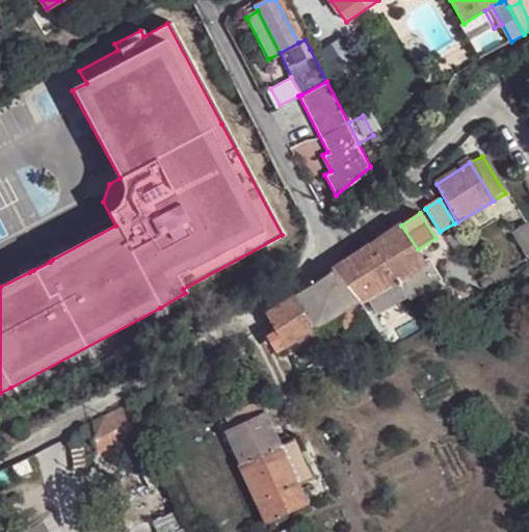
[(333,270),(359,302),(393,284),(427,264),(418,249),(401,225),(333,270)]
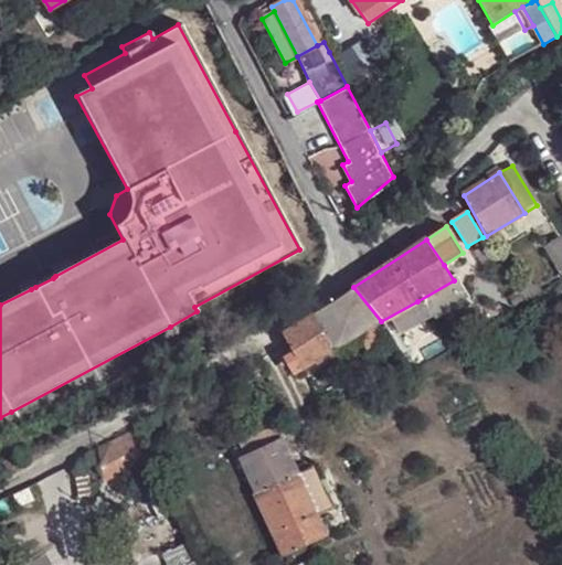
[(545,248),(561,275),(561,246),(558,240),(545,248)]
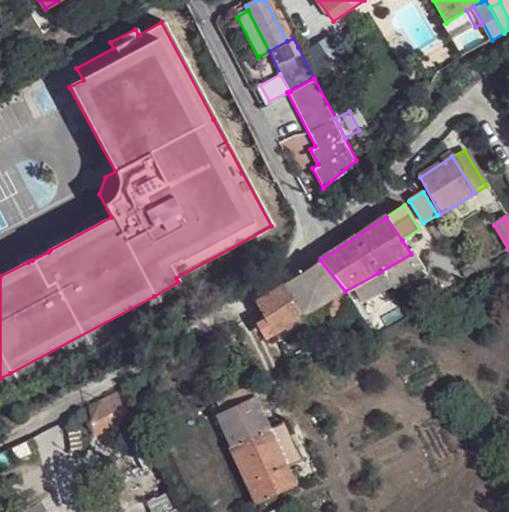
[(476,252),(465,258),(475,272),(485,266),(476,252)]
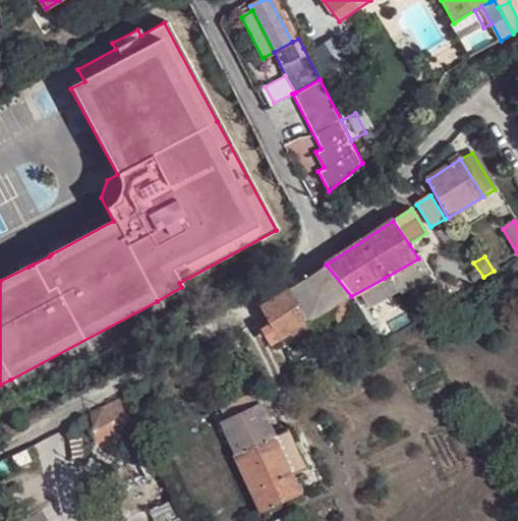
[(425,271),(418,258),(385,278),(391,289),(425,271)]
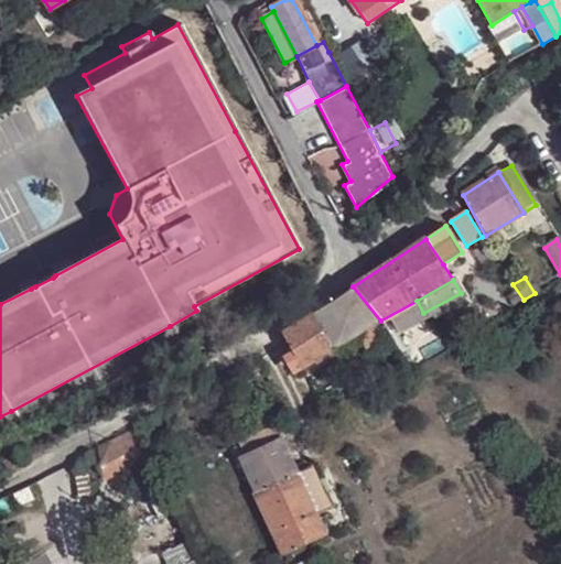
[(353,286),(311,314),(312,316),(332,349),(332,350),(360,333),(380,321),(353,286)]
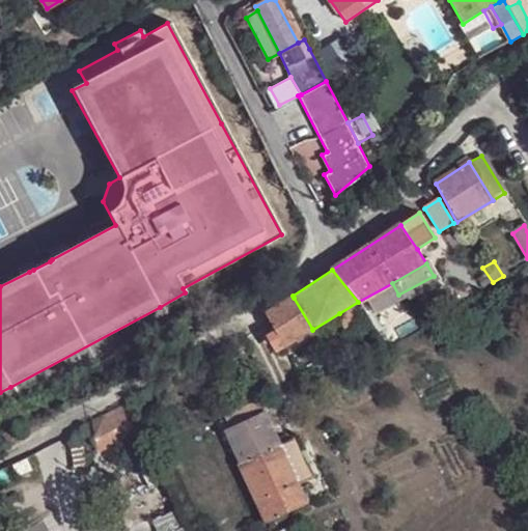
[(358,302),(366,316),(399,297),(398,295),(392,283),(358,302)]
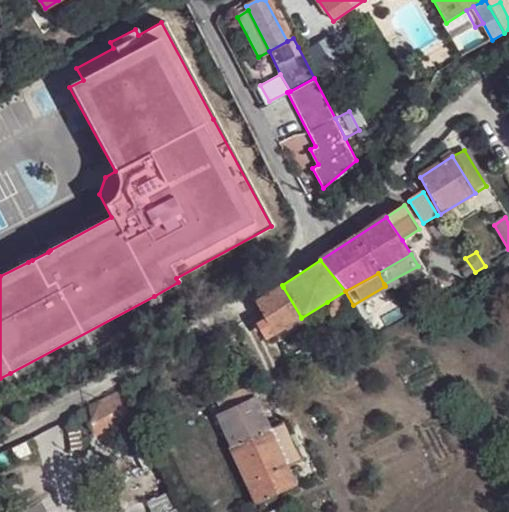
[(273,334),(301,317),(283,287),(255,303),(273,334)]
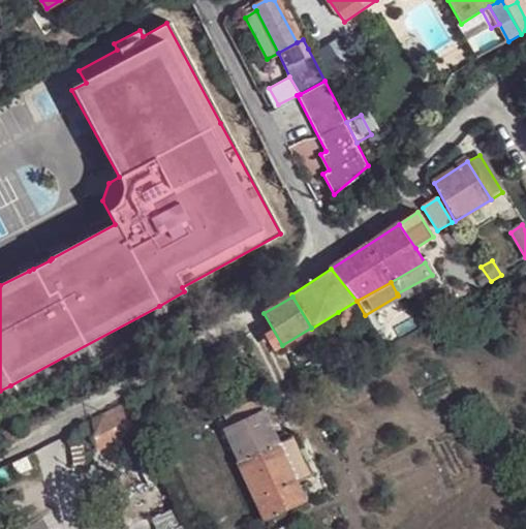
[(357,301),(338,312),(347,329),(368,319),(365,315),(357,301)]
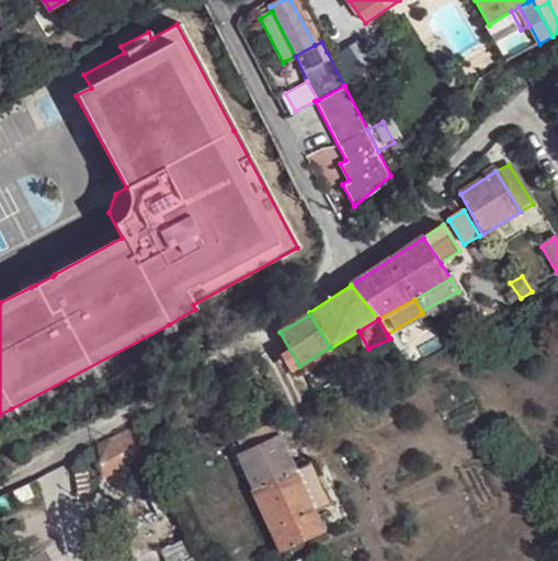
[(253,354),(238,362),(240,367),(247,364),(251,374),(262,369),(253,354)]
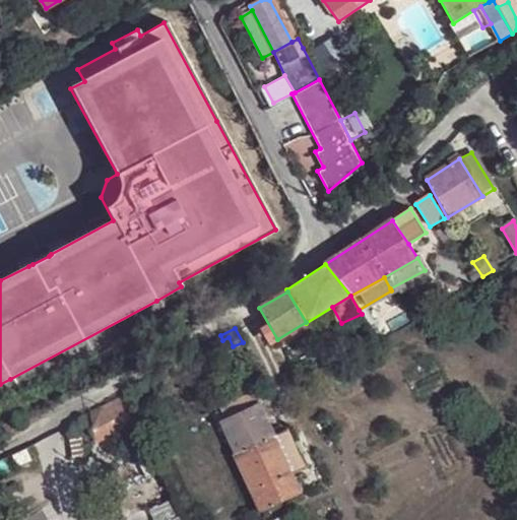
[(317,351),(304,360),(307,367),(320,360),(317,351)]
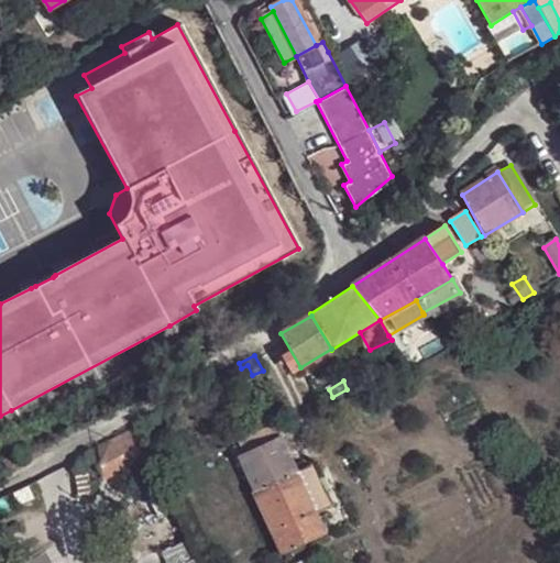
[(158,452),(144,422),(88,451),(101,478),(114,472),(150,455),(158,452)]
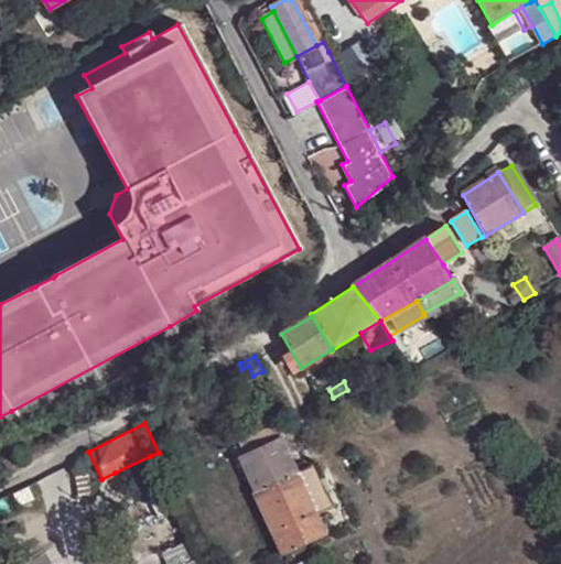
[(282,440),(239,458),(255,492),(298,473),(282,440)]
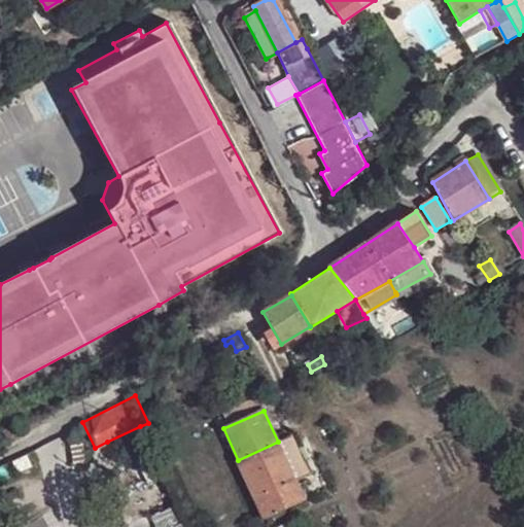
[(140,426),(107,442),(110,446),(113,453),(145,436),(142,430),(140,426)]
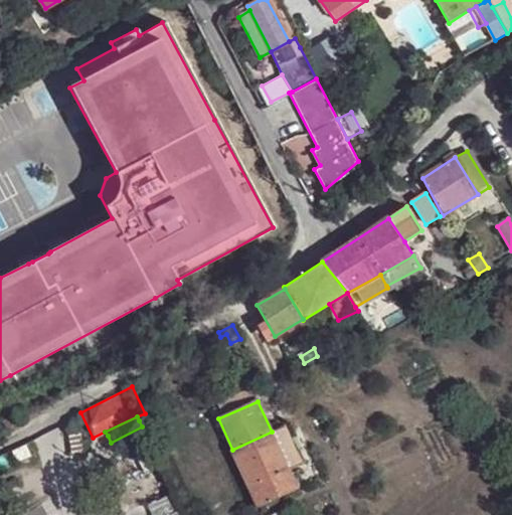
[(283,428),(272,434),(289,471),(300,467),(283,428)]
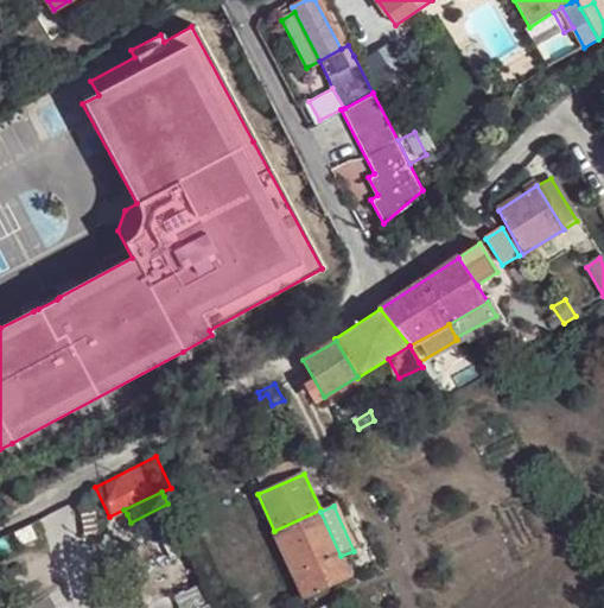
[(305,599),(349,577),(341,556),(320,512),(320,510),(274,531),(305,599)]
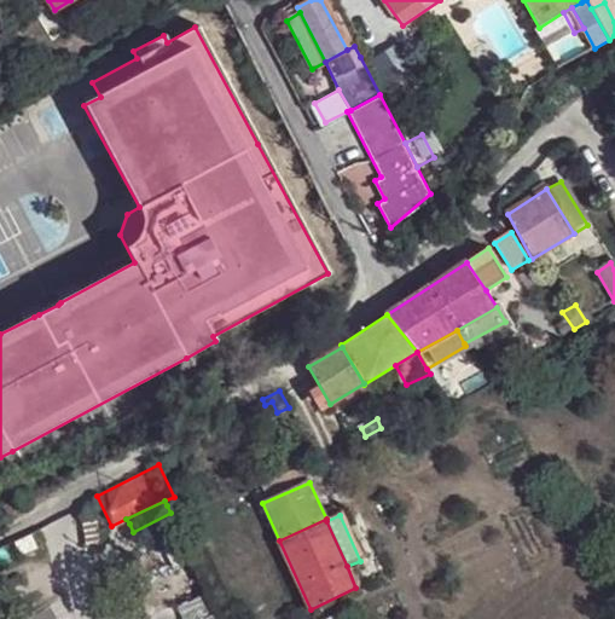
[(196,618),(215,611),(207,591),(175,603),(181,618),(196,618)]
